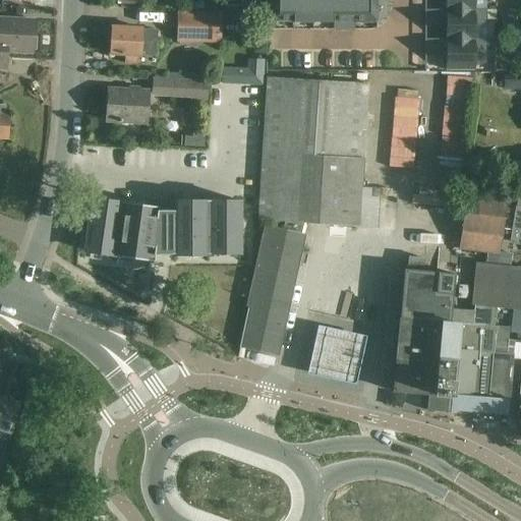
[(151,0),(142,0),(141,9),(164,13),(165,3),(151,0)]
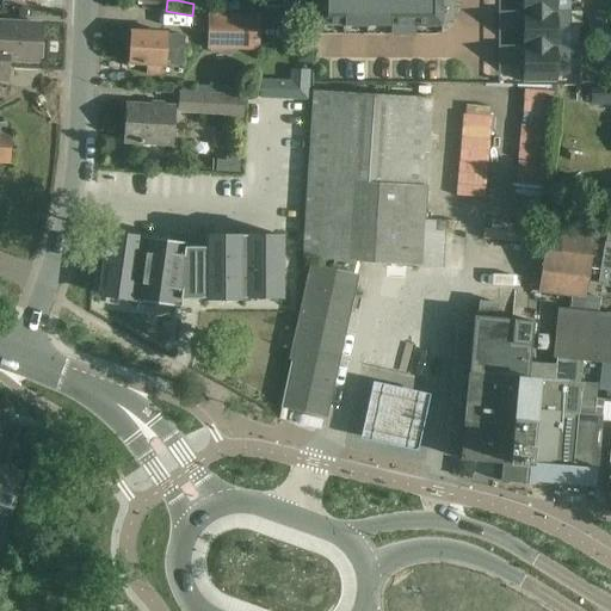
[(309,0),(281,0),(282,13),(310,13),(309,0)]
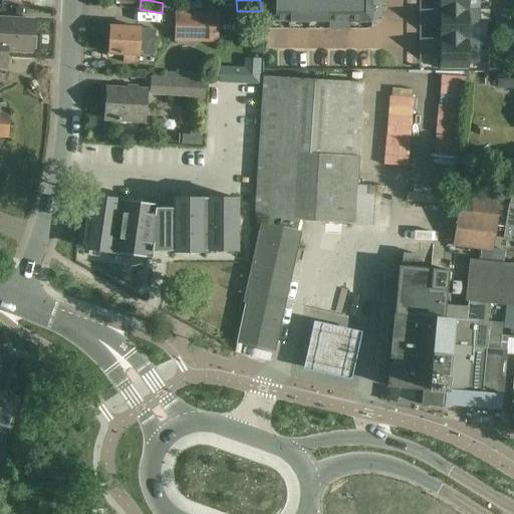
[(307,22),(307,21),(309,21),(309,22),(312,22),(312,21),(325,21),(325,22),(328,22),(328,21),(350,21),(350,22),(353,22),(353,21),(366,21),(366,22),(369,22),(369,21),(371,21),(370,0),(266,0),(266,21),(288,21),(288,22),(291,22),(291,21),(304,21),(304,22),(307,22)]
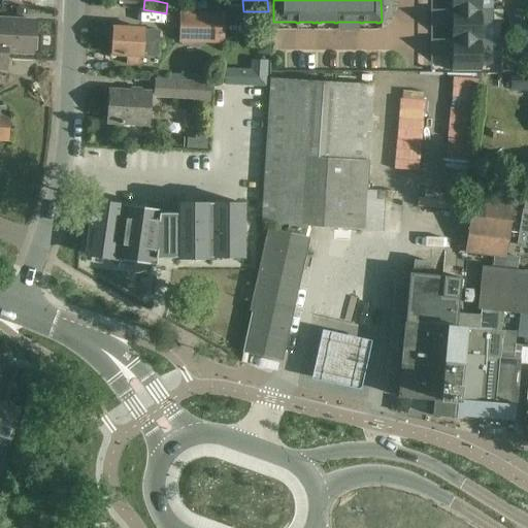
[(452,0),(452,9),(452,10),(481,10),(481,9),(480,0),(452,0)]
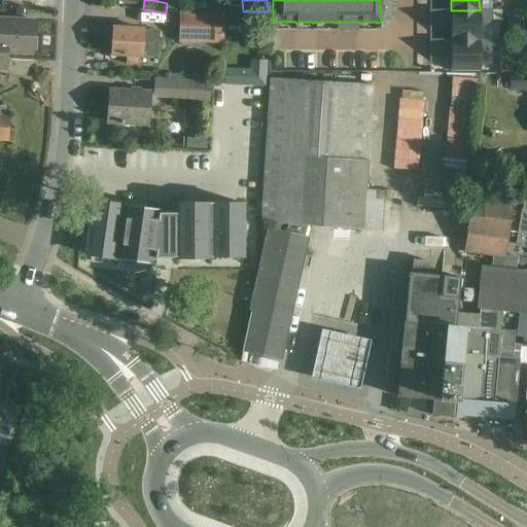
[(480,25),(492,25),(492,9),(480,9),(480,10),(451,10),(451,9),(429,9),(429,12),(430,12),(430,25),(429,25),(429,27),(451,27),(451,39),(451,40),(480,40),(480,39),(480,25)]
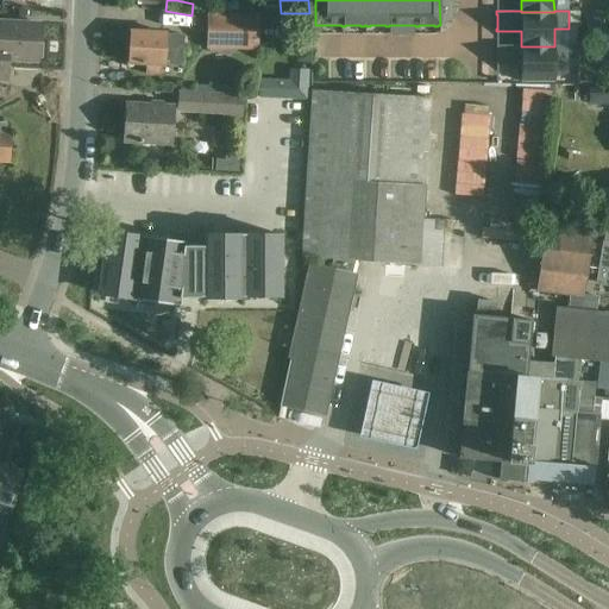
[(608,12),(596,12),(595,39),(608,39),(608,12)]
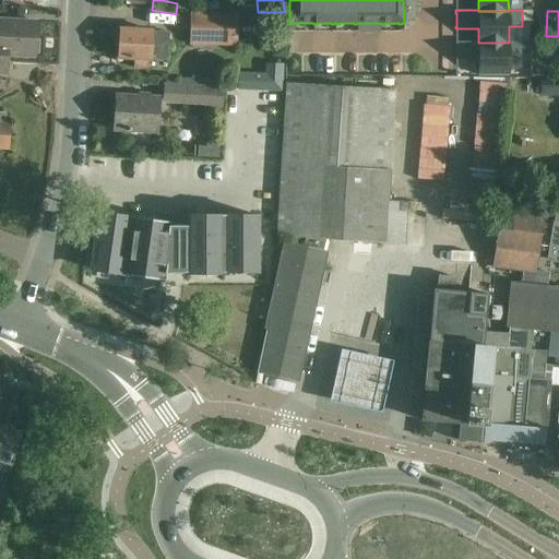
[(190,13),(190,46),(237,47),(238,14),(190,13)]
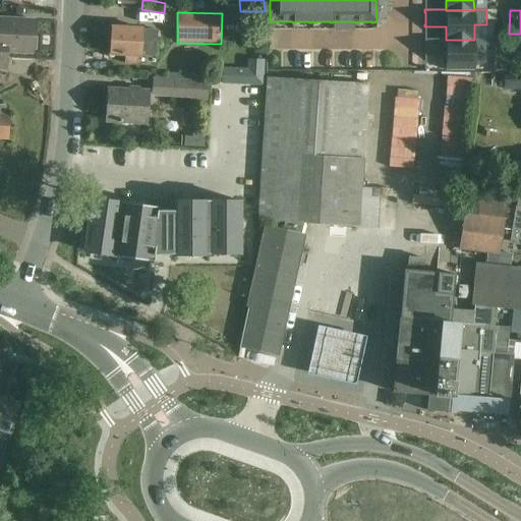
[(32,52),(32,49),(35,49),(36,36),(32,36),(33,19),(0,17),(0,68),(5,68),(6,51),(32,52)]
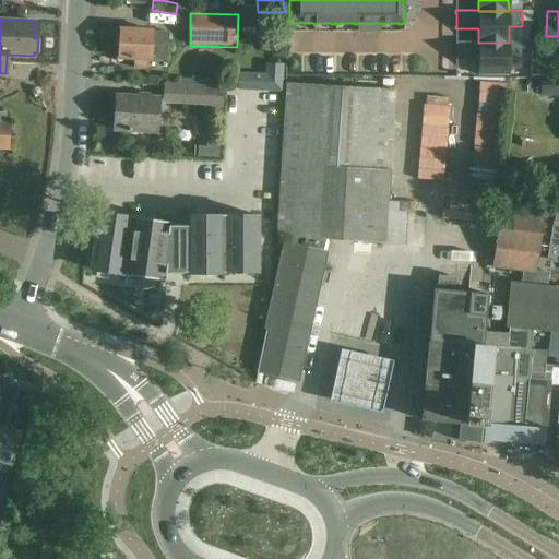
[(117,58),(134,59),(133,69),(147,70),(149,60),(150,60),(150,59),(166,60),(168,33),(152,32),(152,31),(118,28),(117,58)]
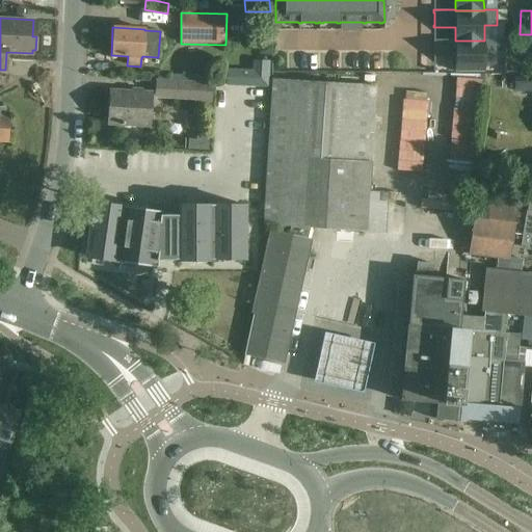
[(483,72),(484,55),(497,55),(497,40),(484,40),(484,41),(455,41),(455,40),(433,40),(433,43),(434,43),(434,54),(433,54),(433,57),(455,57),(455,72),(483,72)]
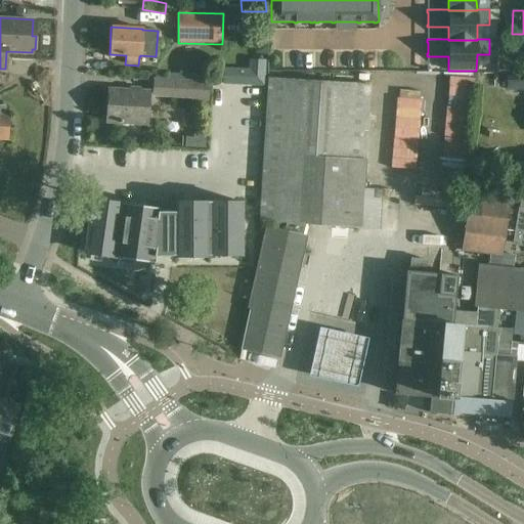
[(251,85),(263,85),(264,73),(264,70),(248,69),(247,84),(251,85)]
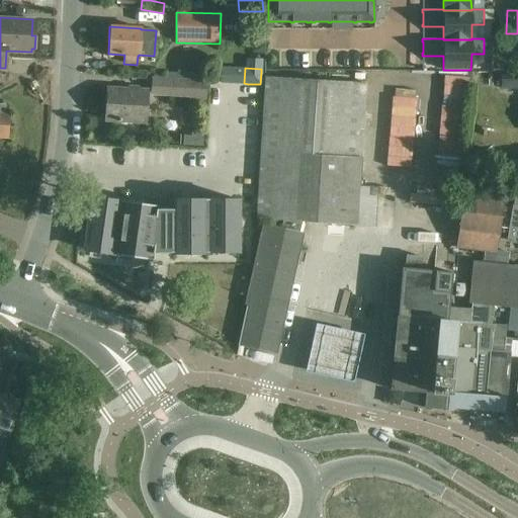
[(517,73),(471,73),(471,95),(517,96),(517,73)]
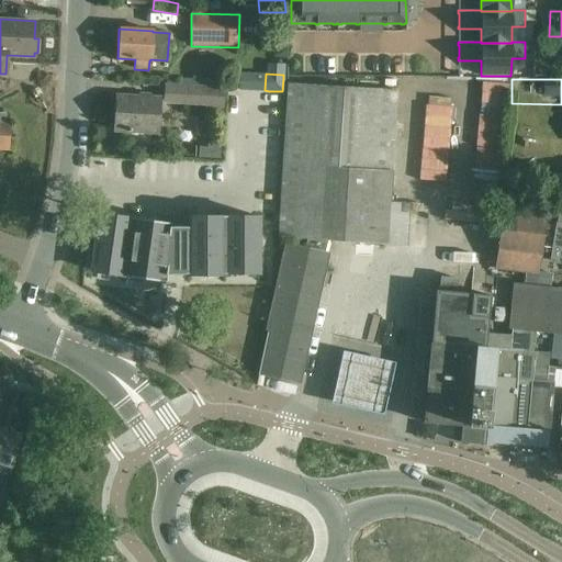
[(224,88),(164,85),(163,105),(206,108),(206,111),(223,112),(224,88)]
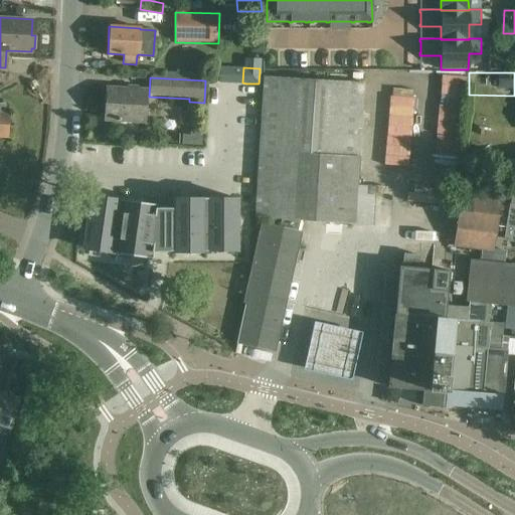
[(263,77),(253,218),(372,226),(374,195),(366,195),(366,187),(357,187),(364,83),(263,77)]
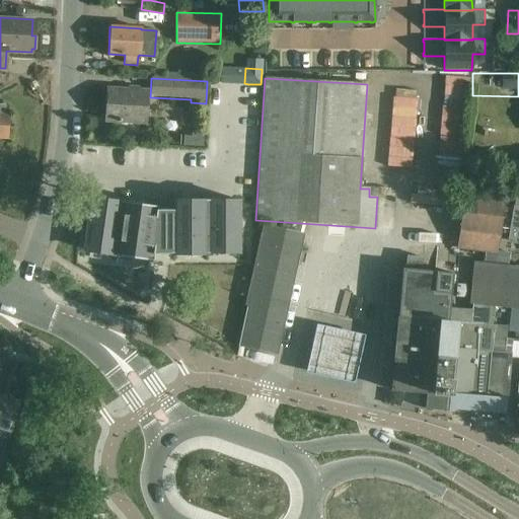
[(105,88),(103,121),(146,123),(147,90),(105,88)]
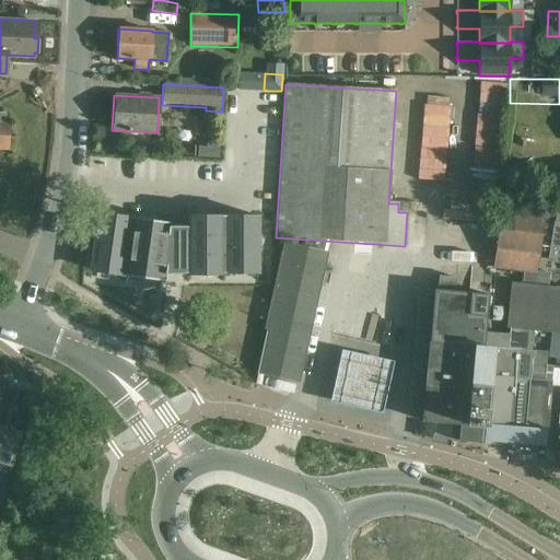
[(147,165),(147,150),(133,150),(135,166),(147,165)]
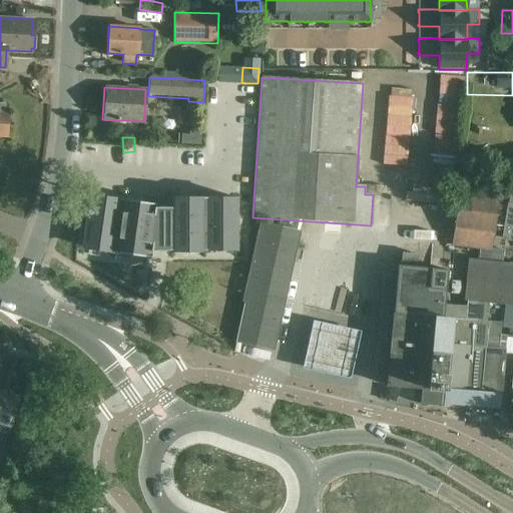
[(458,192),(451,244),(490,249),(496,197),(458,192)]
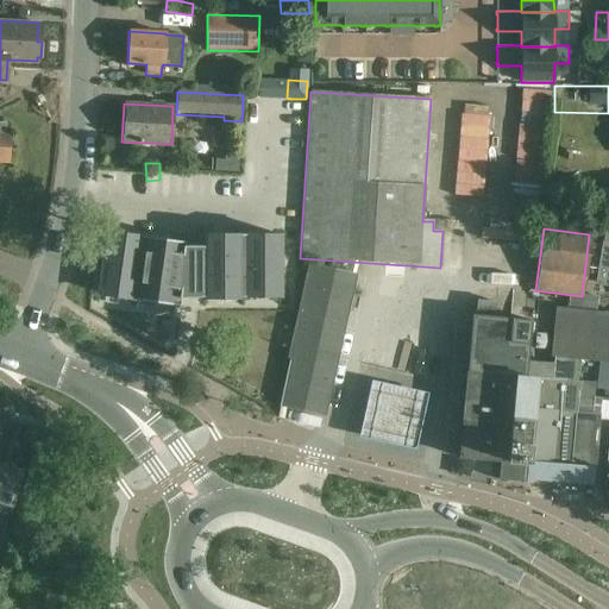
[(281,238),(111,233),(92,302),(282,302),(281,238)]
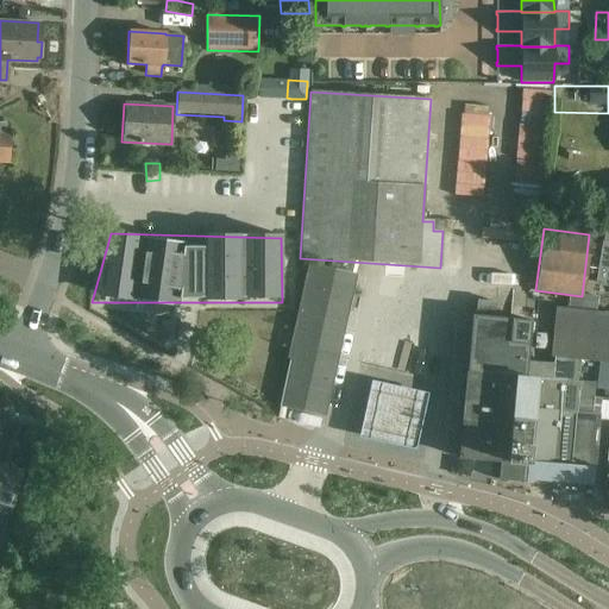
[(608,259),(600,258),(591,257),(589,274),(597,275),(596,282),(608,284),(608,259)]
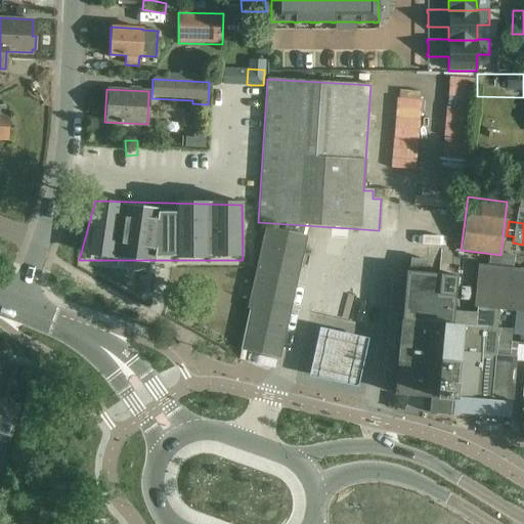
[(250,312),(243,349),(278,357),(304,237),(263,228),(246,311),(250,312)]
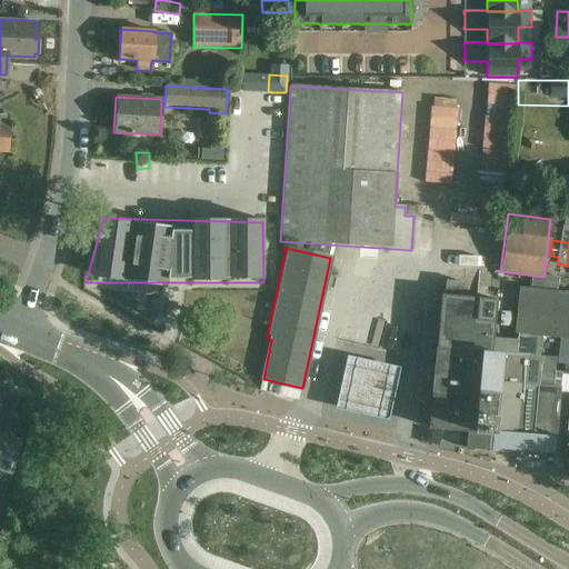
[(491,430),(499,352),(489,351),(495,298),(460,295),(461,282),(443,281),(442,293),(440,293),(440,296),(427,295),(415,421),(428,422),(427,426),(466,429),(463,448),(489,450),(491,430)]
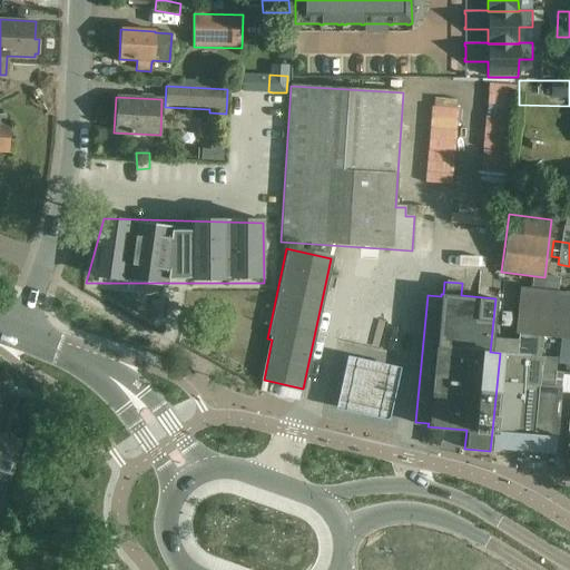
[(537,337),(569,341),(569,293),(520,288),(514,335),(517,335),(537,337)]
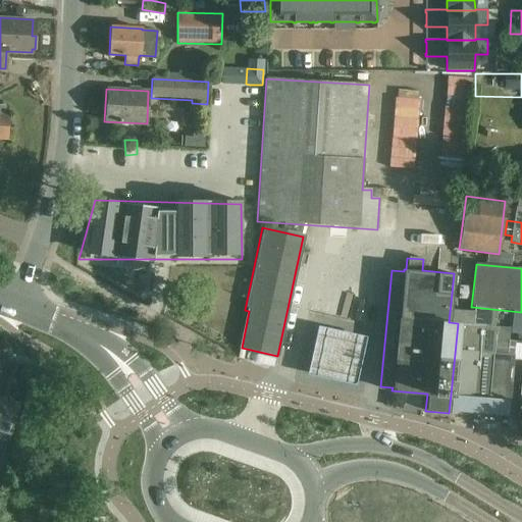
[(471,325),(489,326),(491,309),(473,307),(473,310),(471,325)]
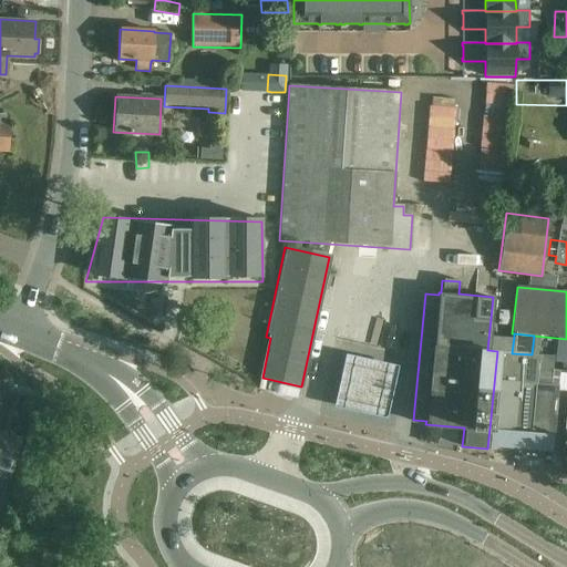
[(497,351),(512,353),(514,337),(488,334),(487,350),(497,351)]
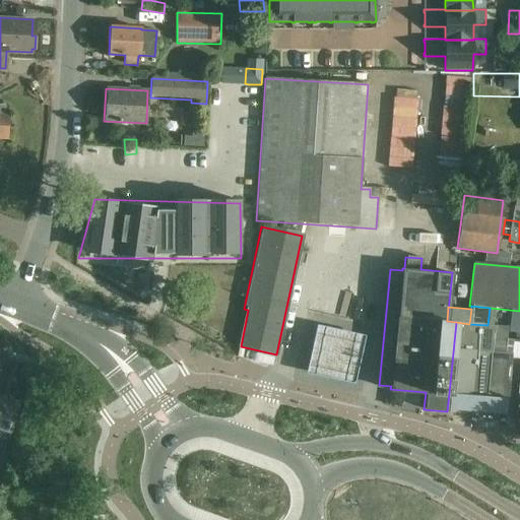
[(449,393),(484,397),(490,347),(492,326),(488,325),(469,324),(456,322),(449,393)]
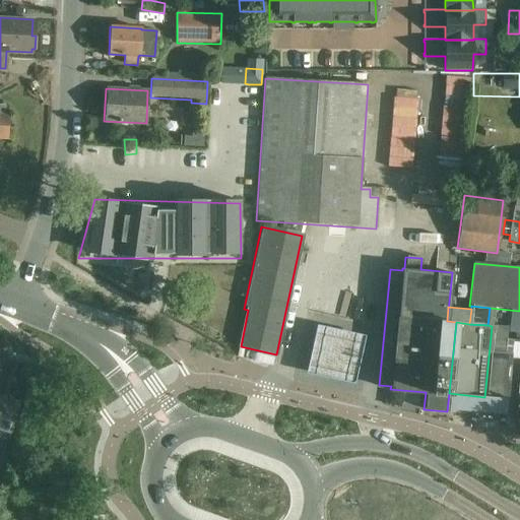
[(366,336),(317,326),(307,375),(354,385),(366,336)]
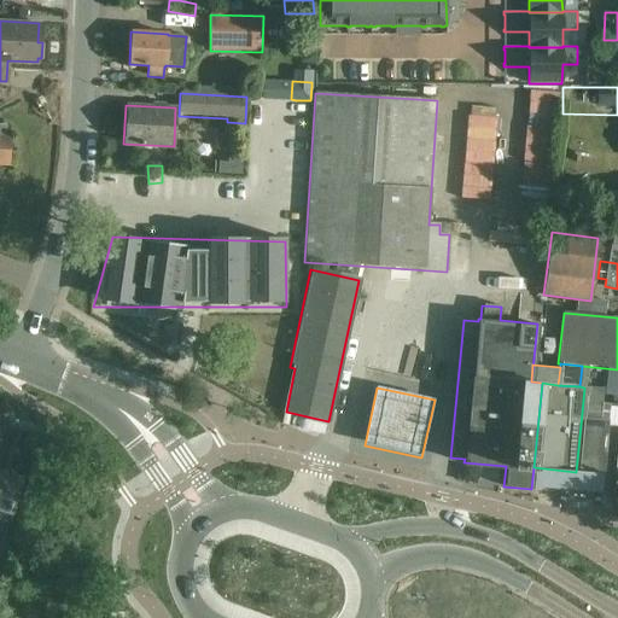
[(582,413),(576,472),(601,474),(606,421),(602,420),(604,414),(582,413)]
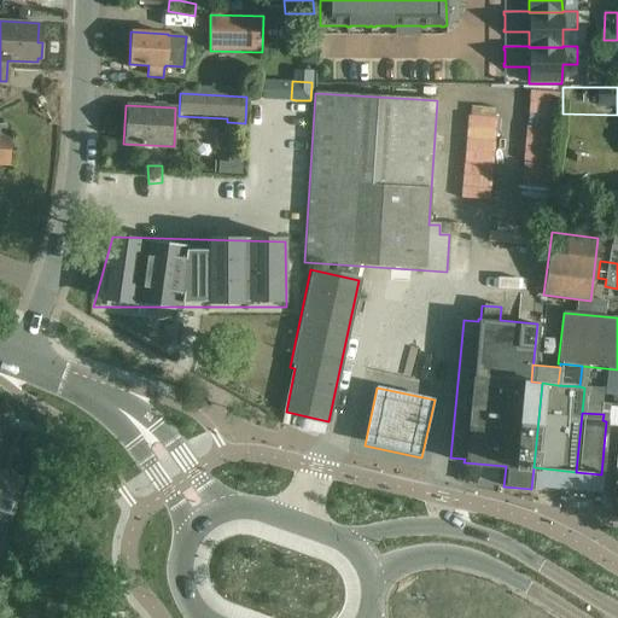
[(33,453),(39,436),(27,431),(21,449),(33,453)]
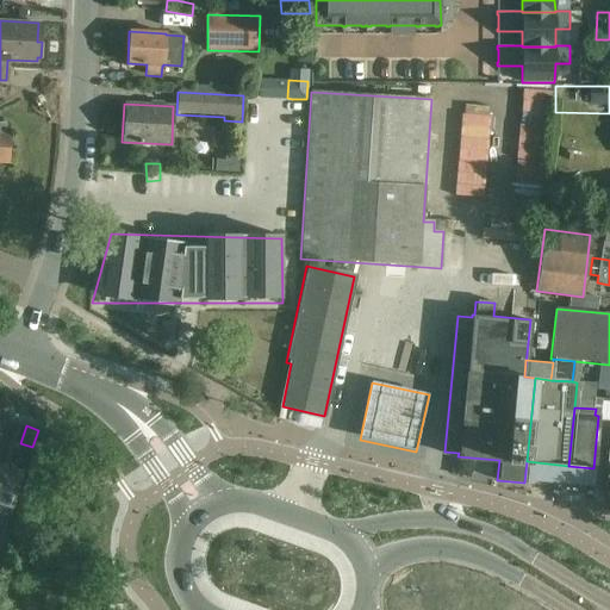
[(24,473),(2,466),(0,472),(0,512),(8,516),(24,473)]
